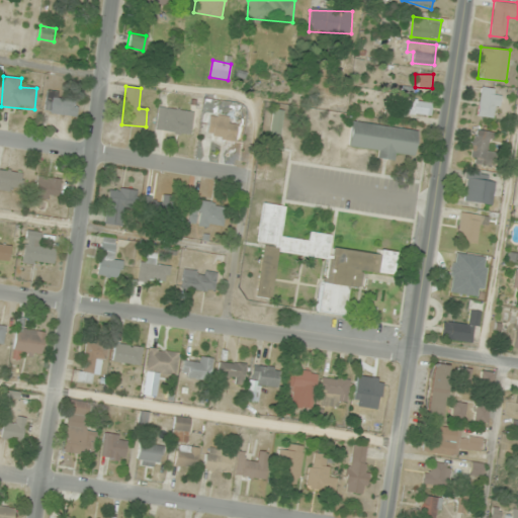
[(501,89),(481,87),(477,116),(498,118),(501,89)]
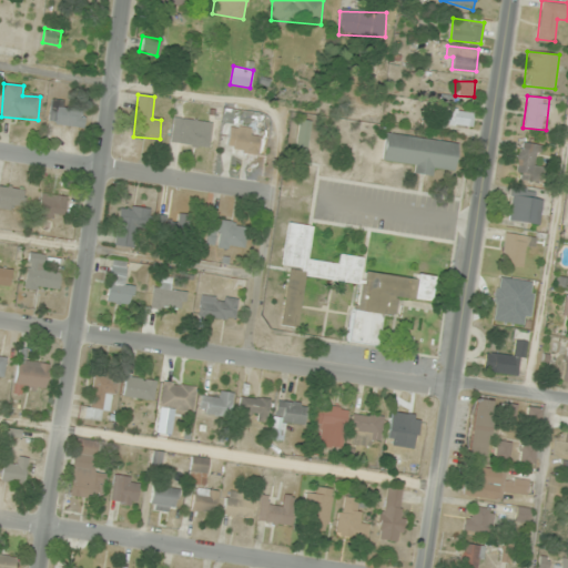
[(83,129),(85,110),(52,105),(50,123),(83,129)]
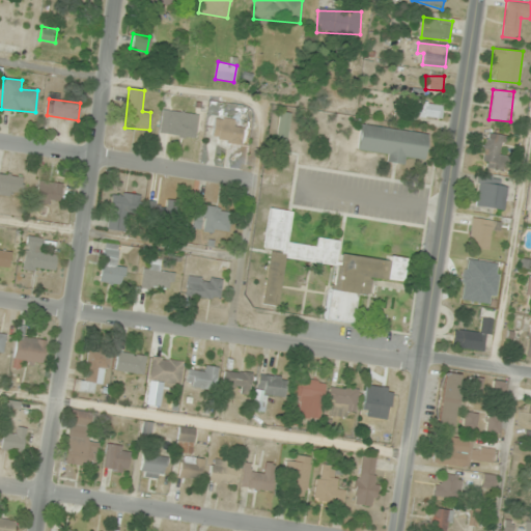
[(442,119),(444,105),(416,102),(414,116),(442,119)]
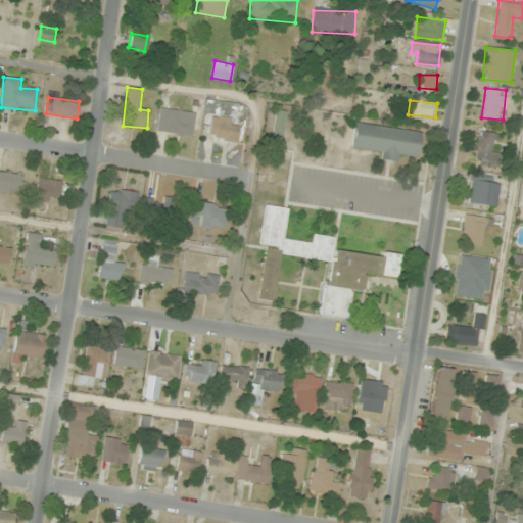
[(156,130),(190,137),(195,114),(161,107),(156,130)]
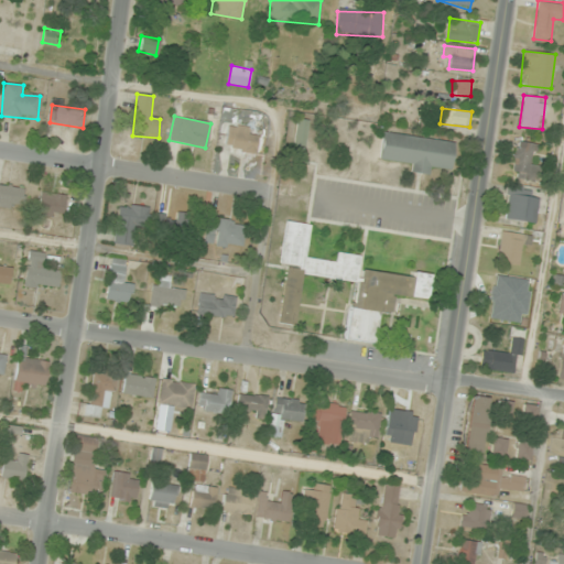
[(307,122),(296,121),(293,150),(304,151),(307,122)]
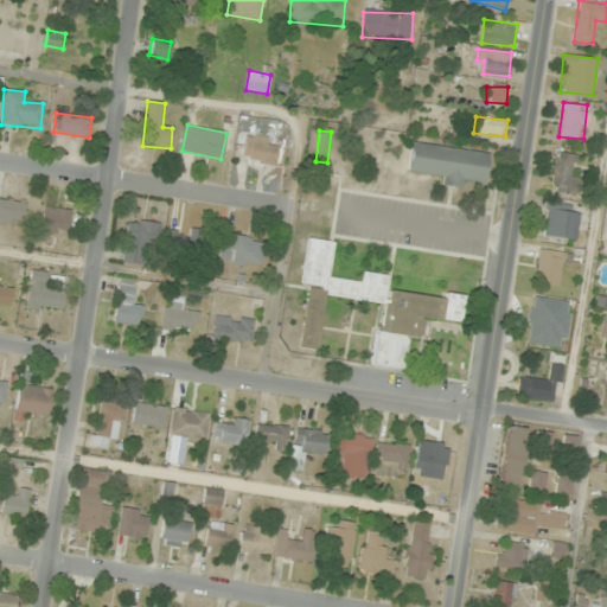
[(276,139),(243,139),(243,164),(276,164),(276,139)]
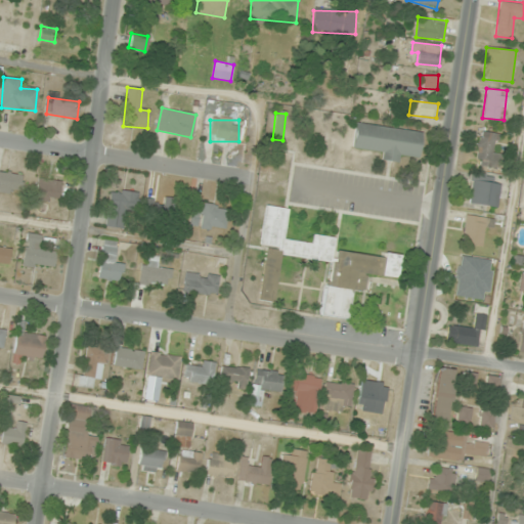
[(382,161),(401,163),(402,154),(419,156),(422,131),(355,124),(352,146),(383,150),(382,161)]
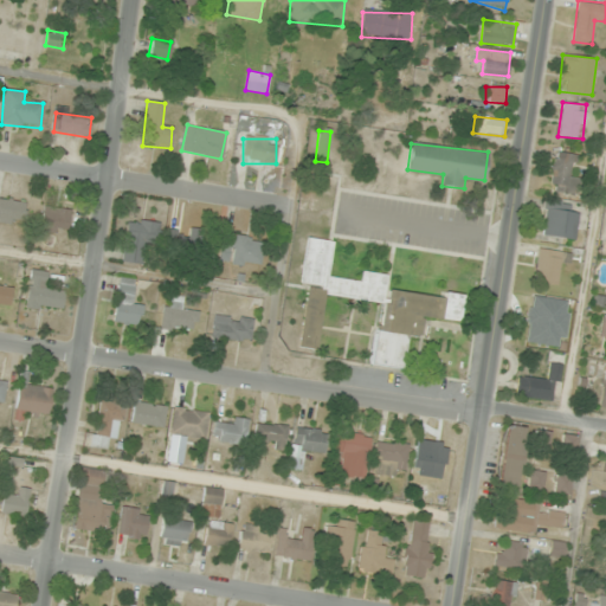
[(549,188),(578,193),(579,179),(573,178),(577,155),(554,152),(549,188)]
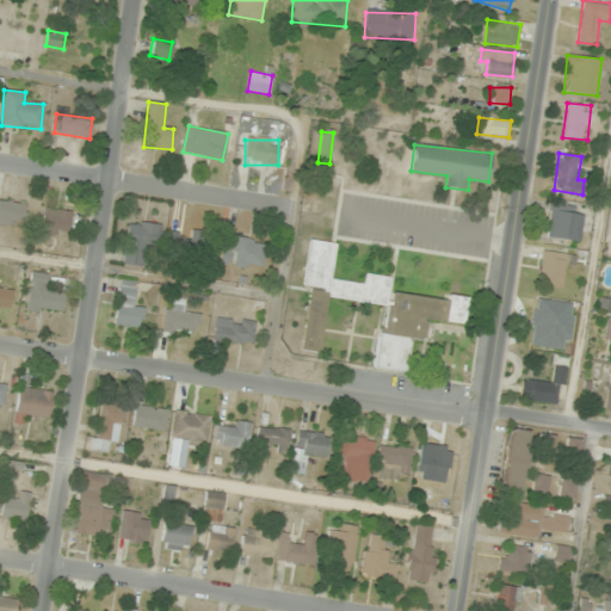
[(0,223),(24,227),(26,203),(0,199),(0,223)]
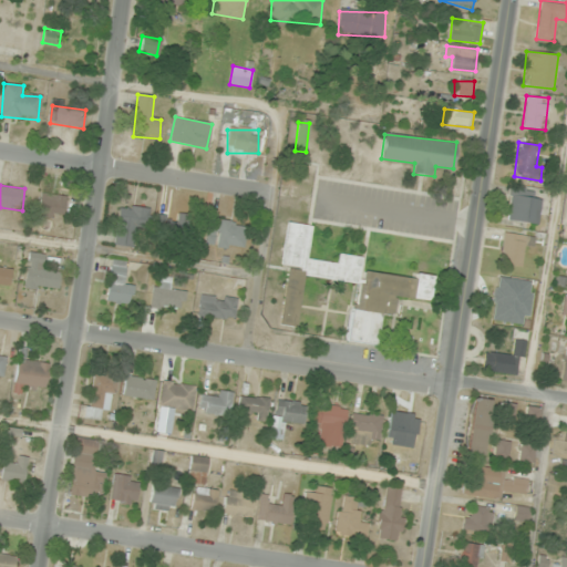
[(537,225),(543,195),(512,191),(506,219),(537,225)]
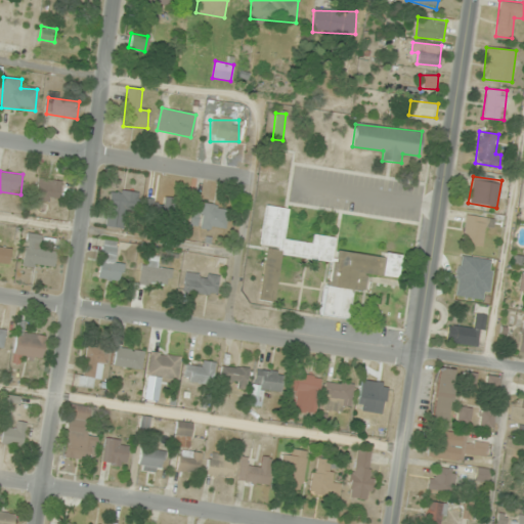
[(35,200),(58,203),(61,181),(38,178),(35,200)]
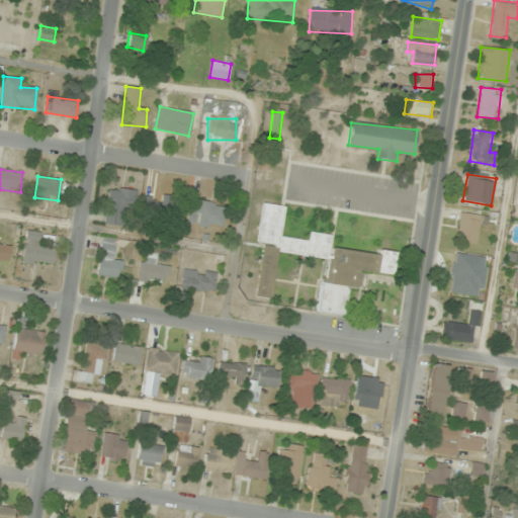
[(136,190),(108,187),(104,224),(121,226),(123,208),(134,209),(136,190)]
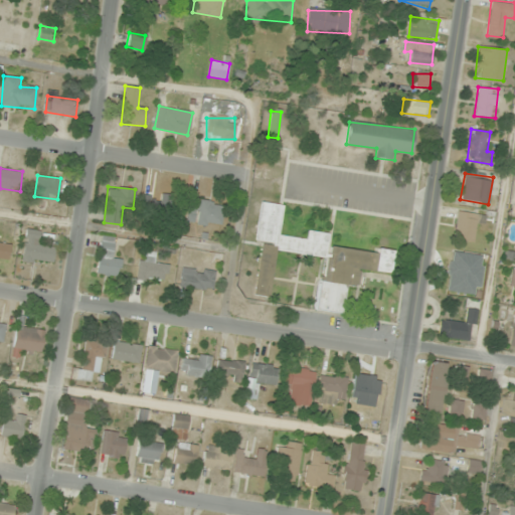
[(151,218),(175,216),(173,196),(150,197),(151,218)]
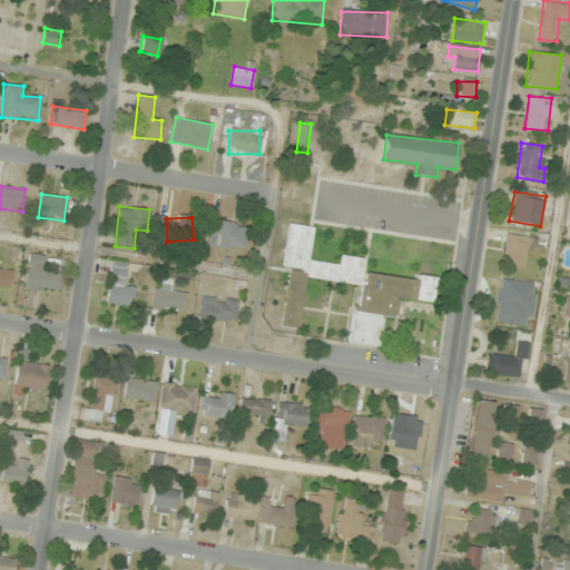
[(248,225),(210,220),(207,247),(245,251),(248,225)]
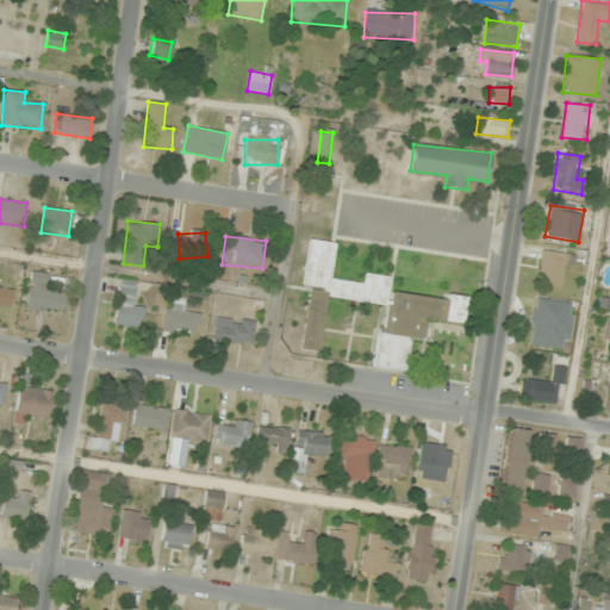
[(383,303),(375,368),(405,371),(409,337),(424,340),(427,319),(462,323),(465,299),(388,292),(391,277),(365,274),(363,282),(330,279),(334,242),(309,240),(304,286),(309,286),(303,350),(321,352),(327,298),(383,303)]
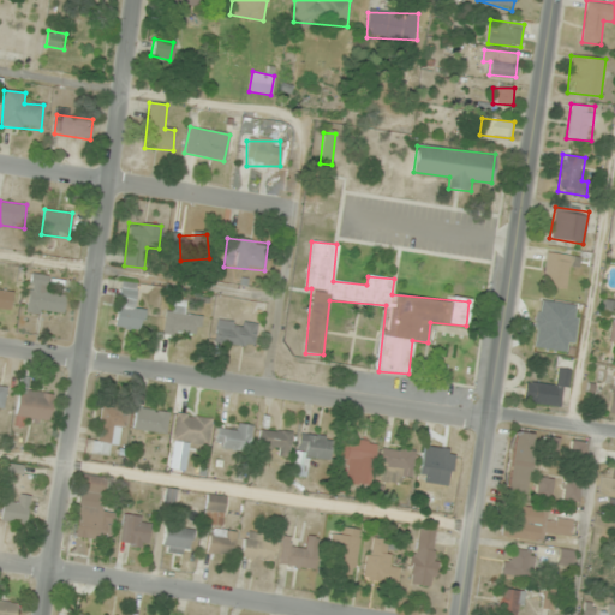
[(577,268),(579,258),(549,251),(541,285),(563,291),(569,267),(577,268)]
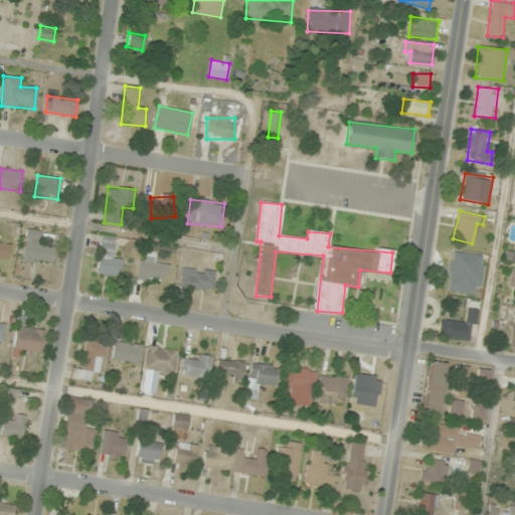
[(37,242),(38,230),(26,229),(23,260),(53,263),(54,244),(37,242)]
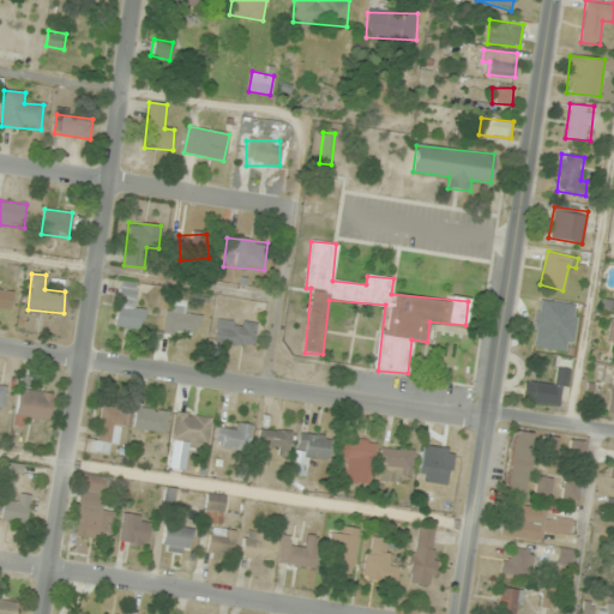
[(143,308),(133,307),(134,283),(120,282),(116,326),(142,329),(143,308)]
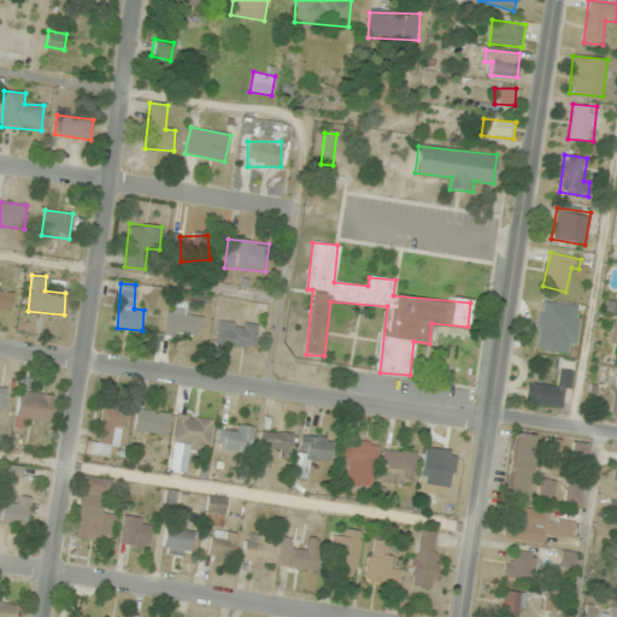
[(0,309),(10,311),(12,293),(0,291),(0,309)]
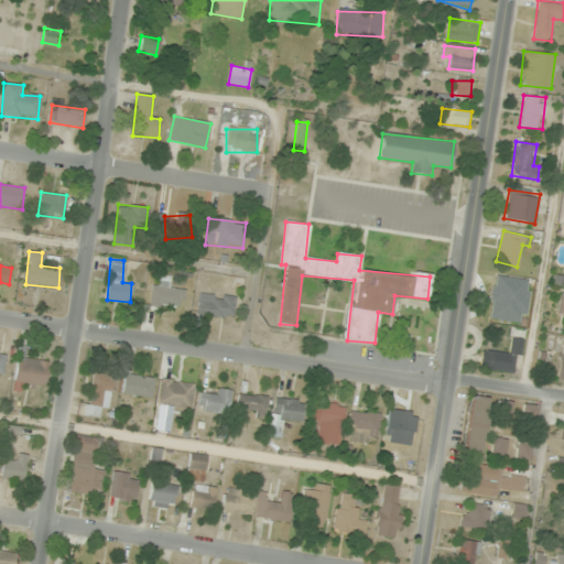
[(524,280),(494,275),(490,313),(509,315),(512,289),(523,290),(524,280)]
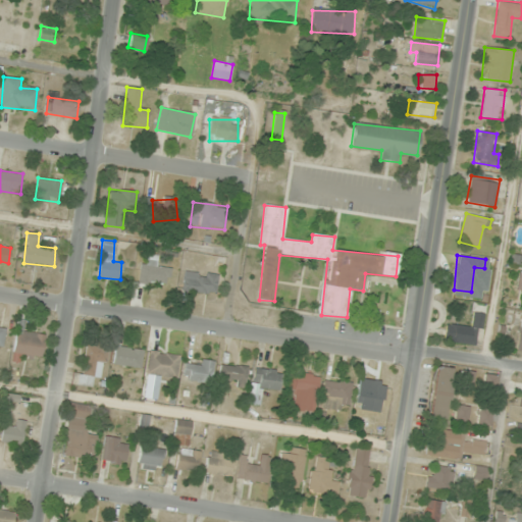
[(166,286),(171,265),(142,259),(138,280),(166,286)]
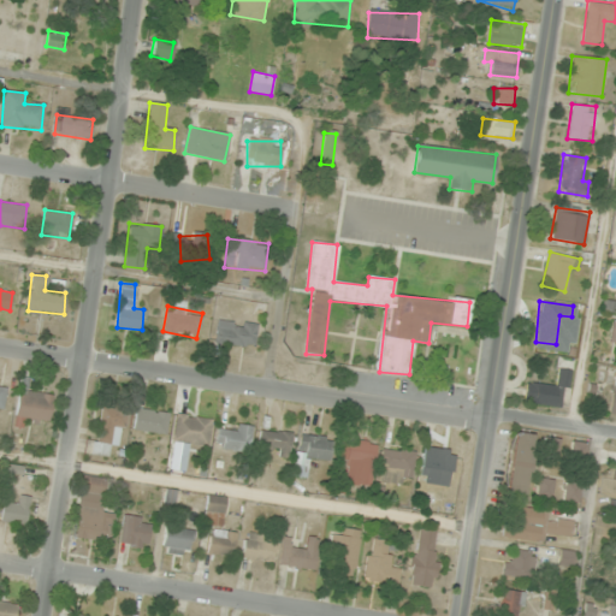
[(254,347),(258,324),(218,319),(215,342),(254,347)]
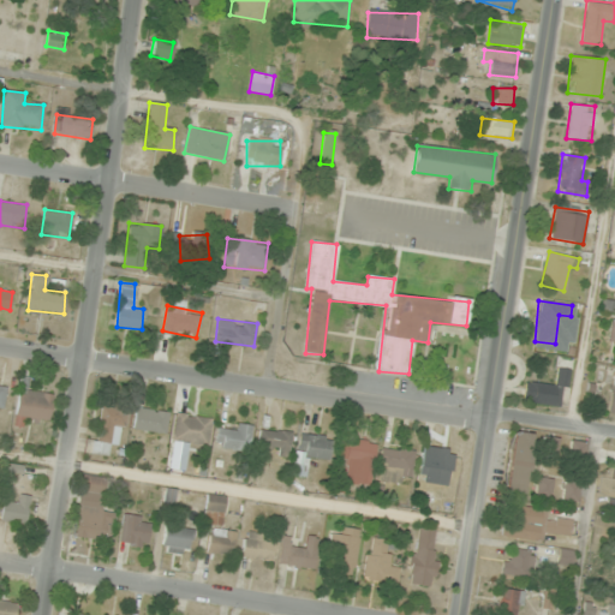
[(523,401),(565,407),(569,370),(557,368),(555,384),(525,380),(523,401)]
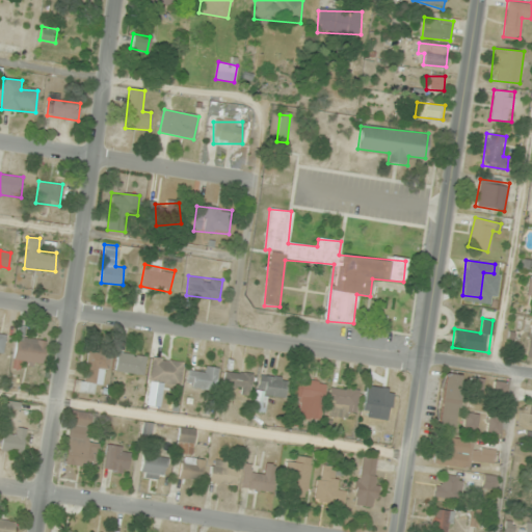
[(21,368),(21,362),(44,363),(45,340),(16,338),(12,368),(21,368)]
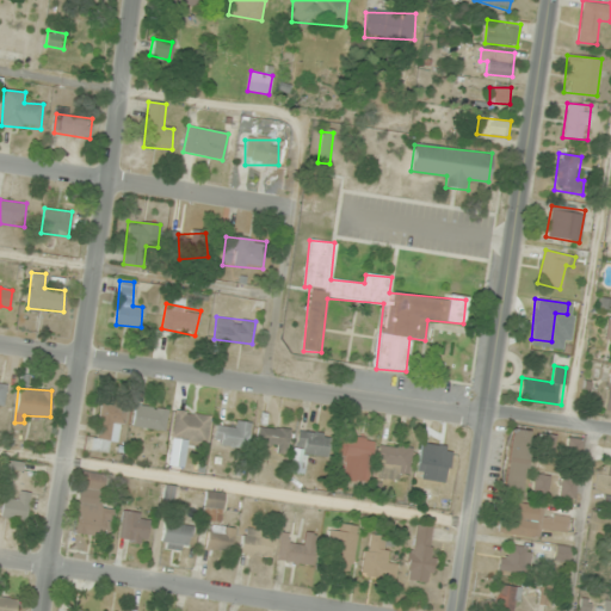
[(118,443),(127,409),(102,403),(91,450),(106,454),(109,440),(118,443)]
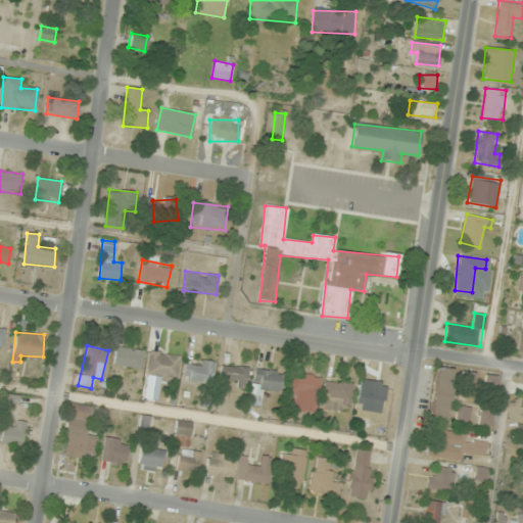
[(113,365),(140,370),(144,350),(116,346),(113,365)]
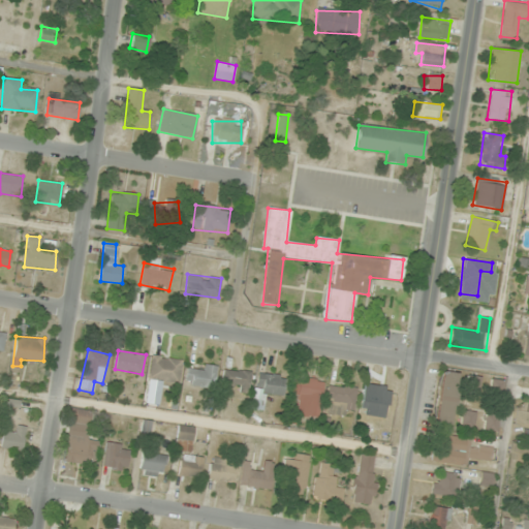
[(179,383),(182,360),(151,356),(149,380),(179,383)]
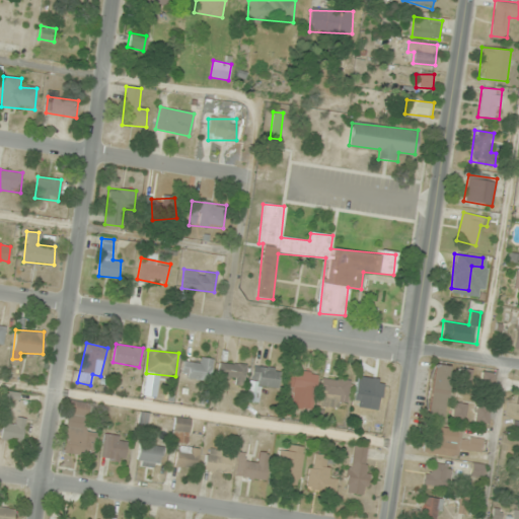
[(193,363),(183,362),(181,377),(210,380),(212,359),(194,357),(193,363)]
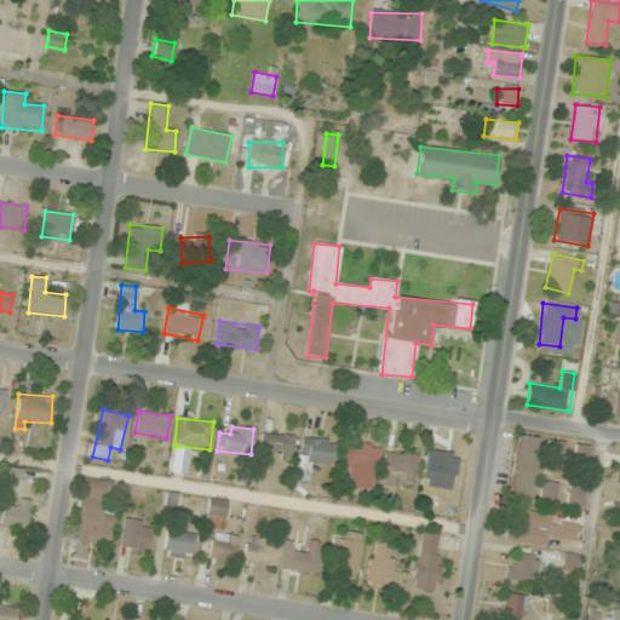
[(260,457),(293,457),(293,434),(260,434),(260,457)]
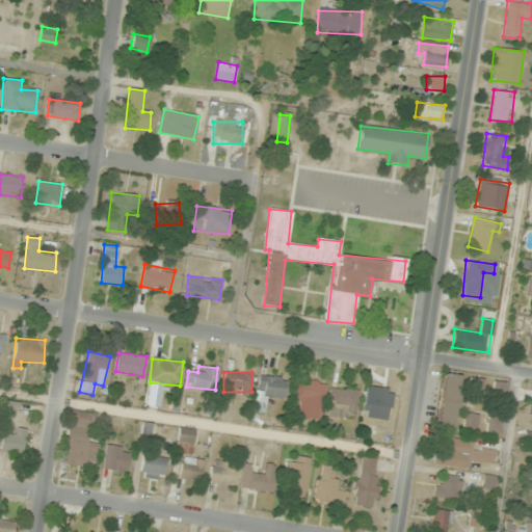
[(437,425),(455,427),(460,375),(444,373),(437,425)]
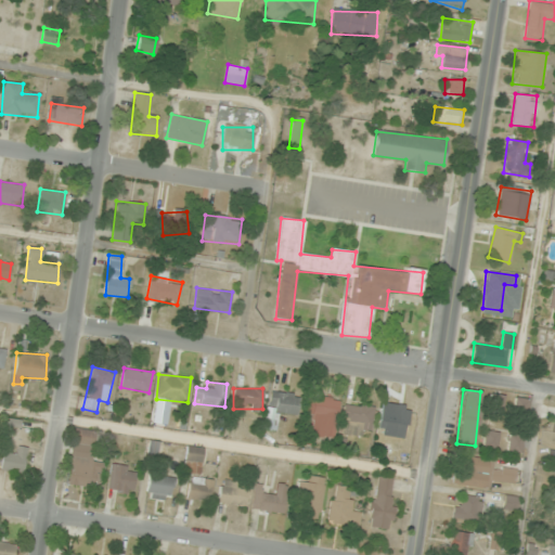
[(299,395),(269,391),(265,428),(275,429),(276,413),(297,415),(299,395)]
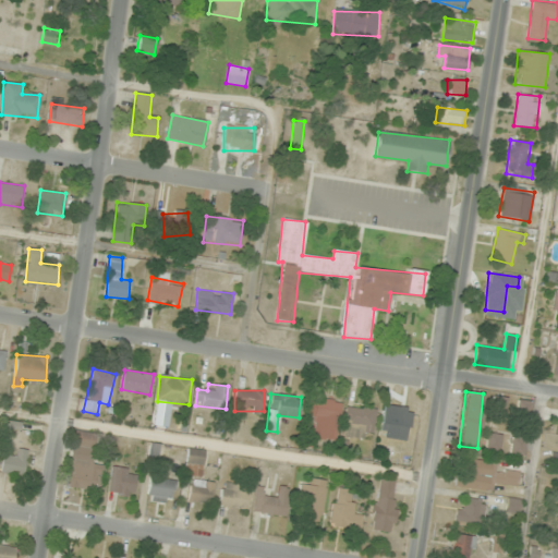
[(505,414),(506,399),(495,397),(493,413),(505,414)]
